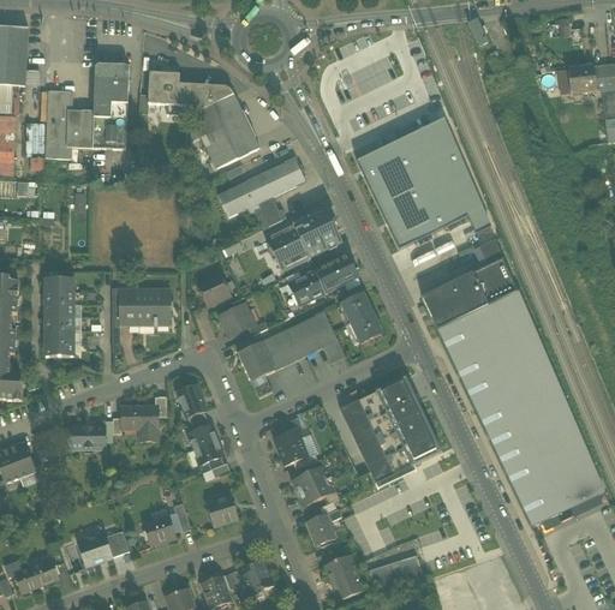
[(569,17),(560,17),(560,35),(571,34),(569,17)]
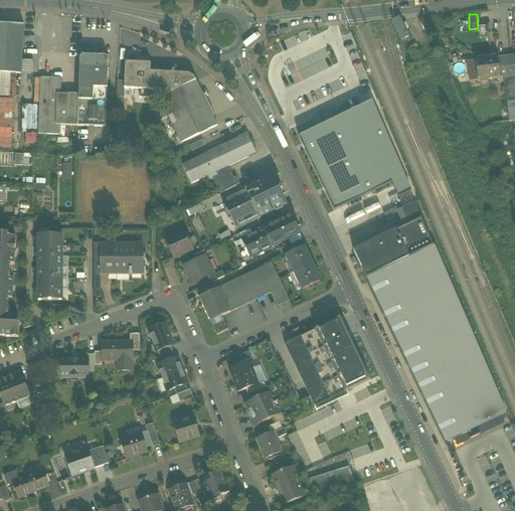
[(408,34),(399,16),(392,20),(402,38),(408,34)]
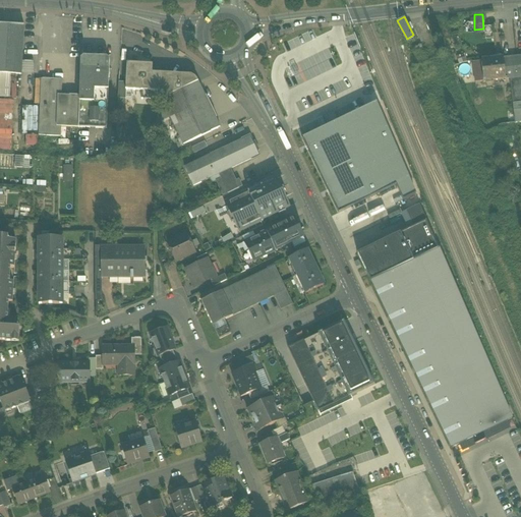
[(23,22),(0,20),(0,69),(10,70),(21,71),(21,59),(23,22)]
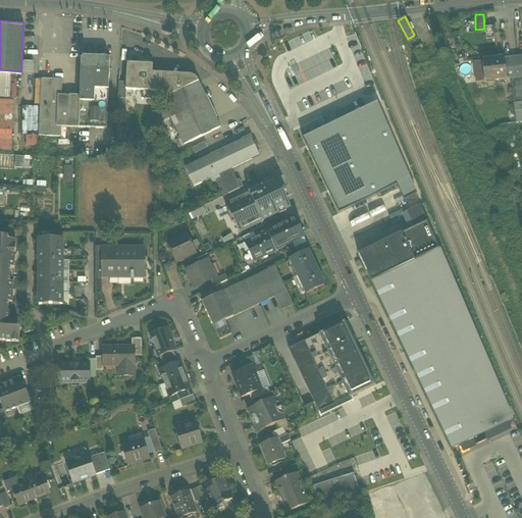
[(79,124),(107,125),(108,87),(109,73),(110,68),(109,67),(109,57),(107,54),(84,53),(81,55),(80,94),(80,98),(79,124)]
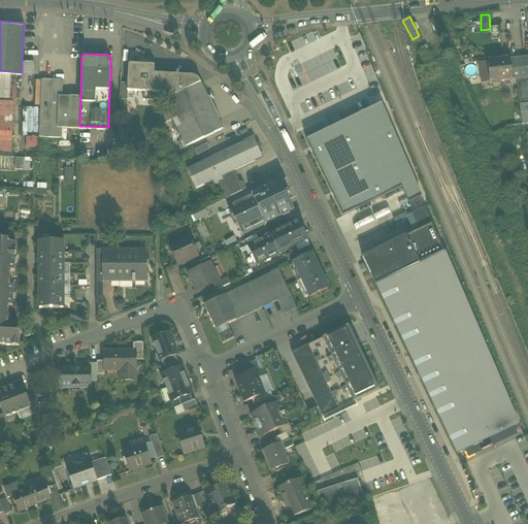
[(527,74),(527,54),(518,55),(520,75),(527,74)]
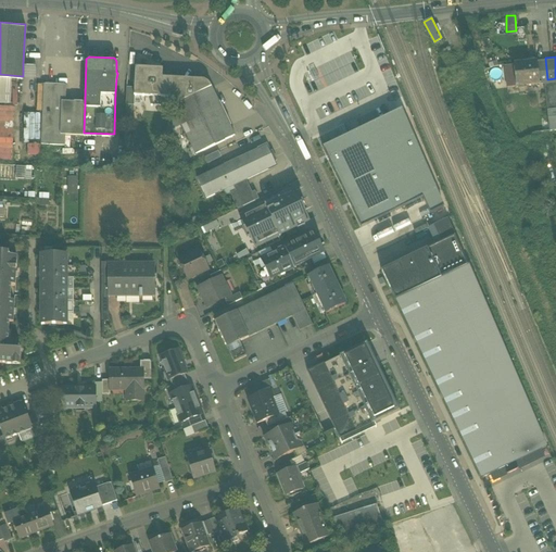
[(516,84),(539,80),(536,59),(536,58),(514,60),(514,62),(516,84)]
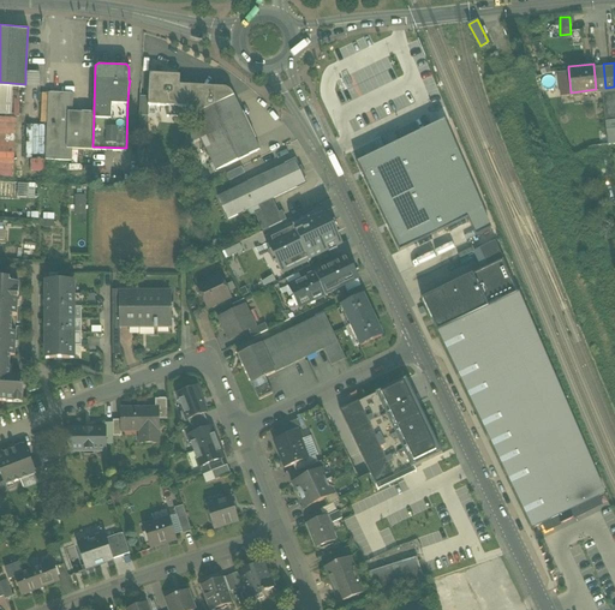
[(603,64),(593,65),(596,89),(602,89),(602,88),(605,88),(603,64)]
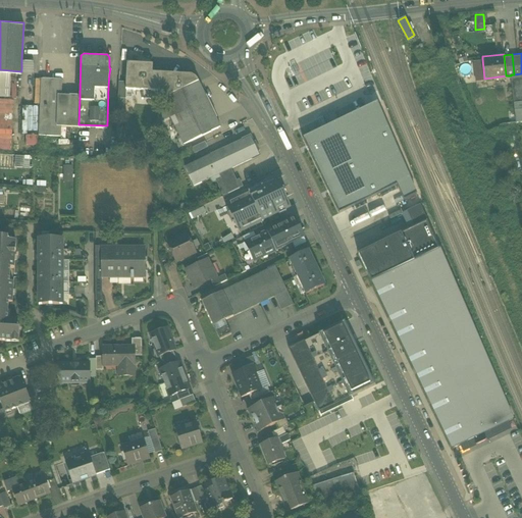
[(476,79),(484,79),(482,58),(473,59),(476,79)]
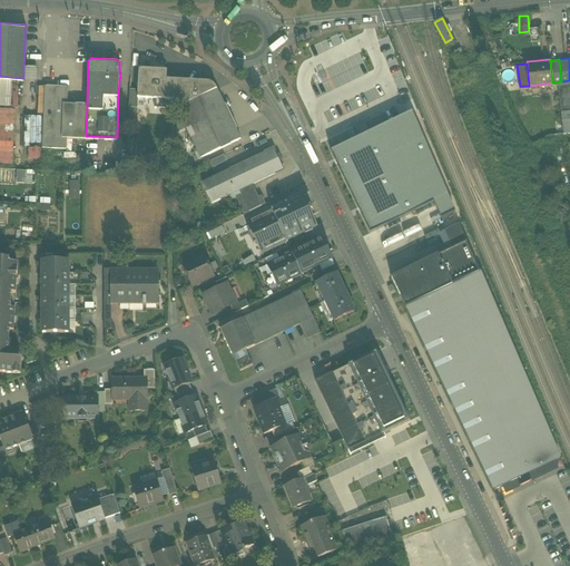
[(36,65),(23,65),(23,78),(36,78),(36,65)]
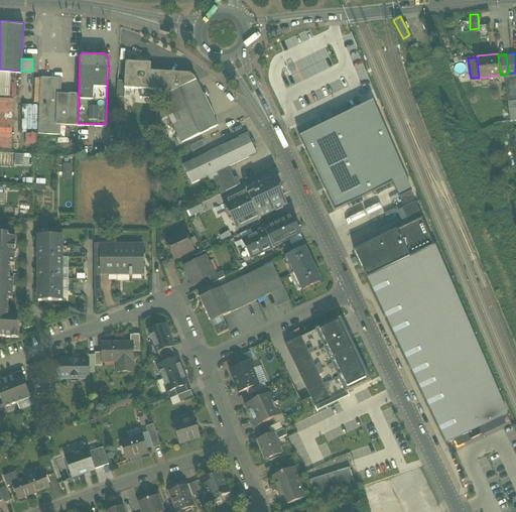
[(125,86),(149,88),(150,71),(151,60),(125,59),(124,79),(124,86),(125,86)]
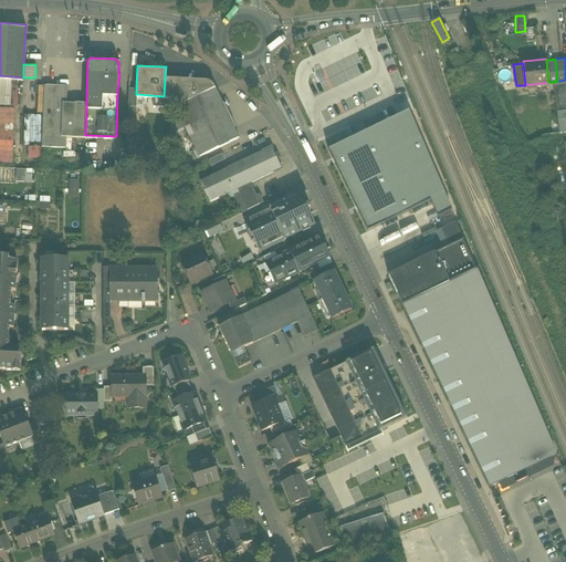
[(325,75),(321,65),(315,69),(320,79),(325,75)]
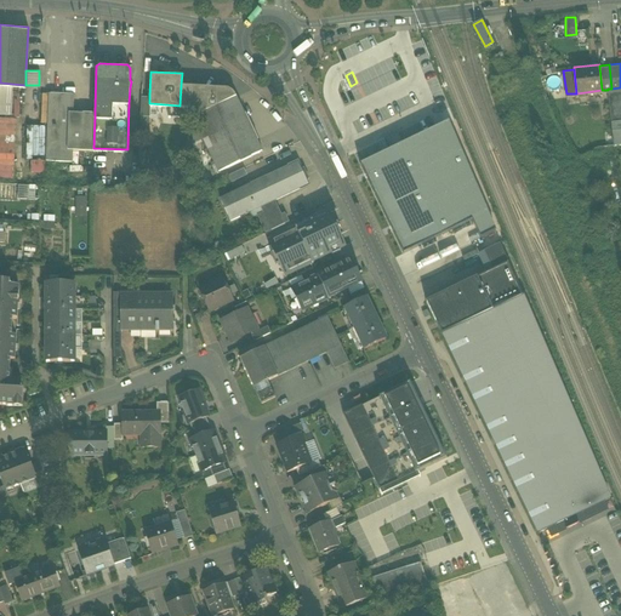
[(0,112),(11,113),(12,84),(0,83),(0,112)]
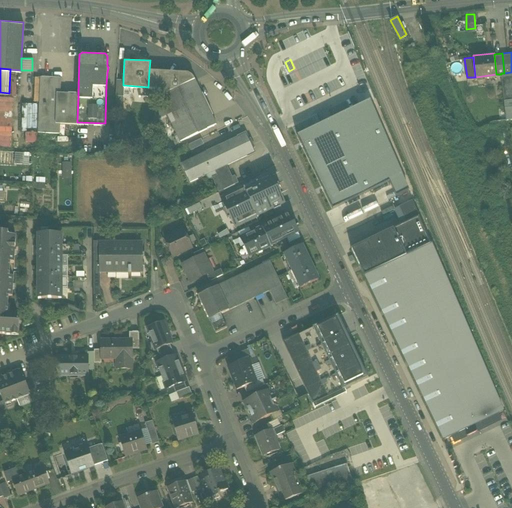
[(158,94),(180,140),(216,122),(194,77),(191,73),(149,70),(148,87),(164,88),(165,91),(158,94)]
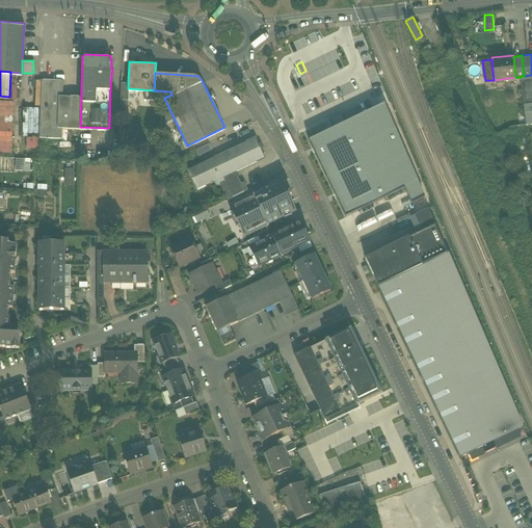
[(40,135),(62,136),(62,126),(67,127),(80,127),(81,100),(81,96),(62,95),(59,95),(60,88),(62,88),(63,78),(42,78),(40,135)]
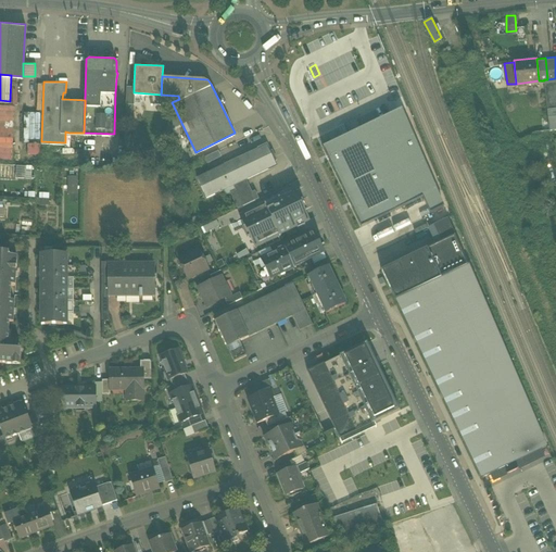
[(555,82),(544,84),(550,127),(555,127),(555,82)]
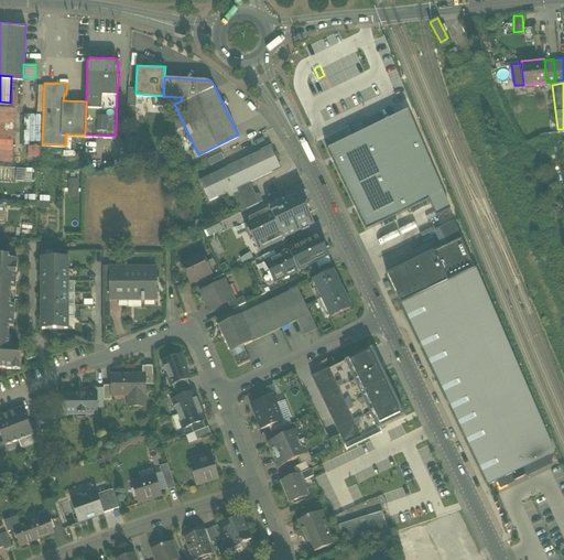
[(128,104),(136,104),(137,94),(136,94),(136,86),(128,85),(128,104)]
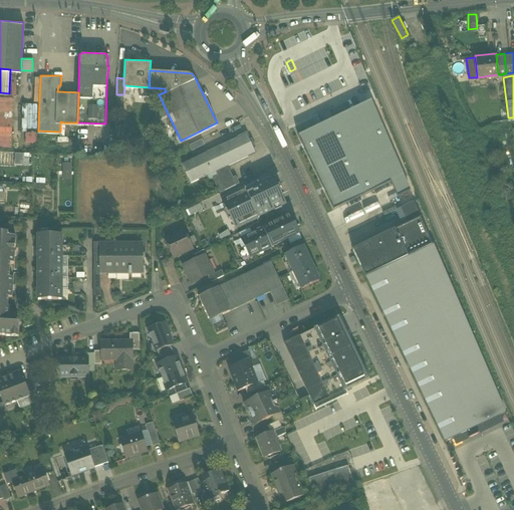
[(123,104),(123,94),(116,94),(115,103),(123,104)]
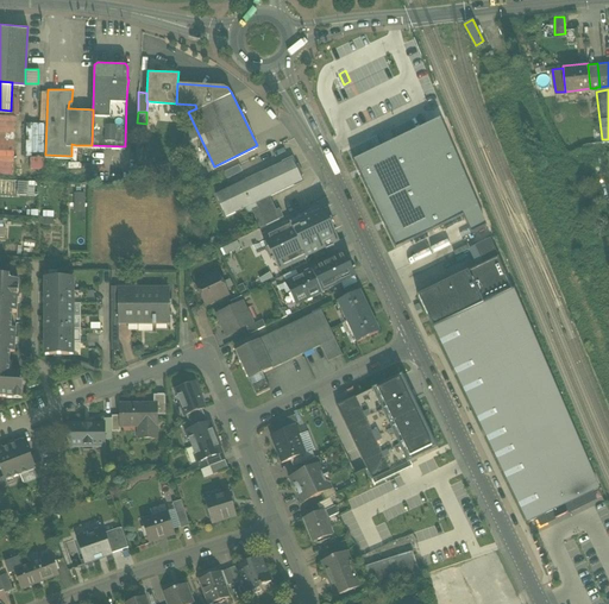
[(377,132),(382,143),(382,144),(376,146),(358,155),(353,158),(357,165),(358,169),(359,171),(382,218),(384,220),(385,224),(396,245),(463,213),(471,231),(485,224),(439,115),(395,137),(390,126),(383,130),(377,132)]
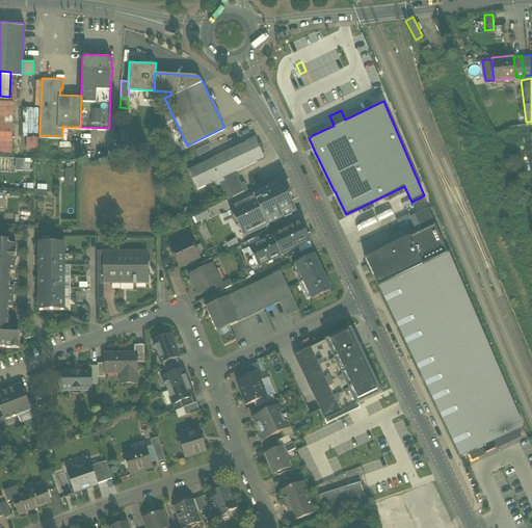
[(324,119),(327,127),(328,128),(334,126),(328,115),(324,119)]
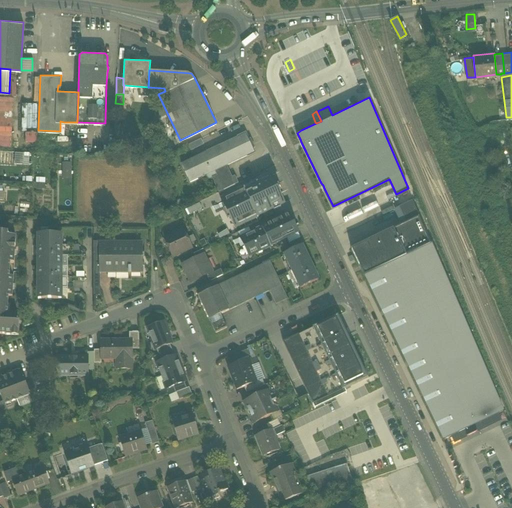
[(25,139),(37,138),(36,129),(25,129),(25,139)]
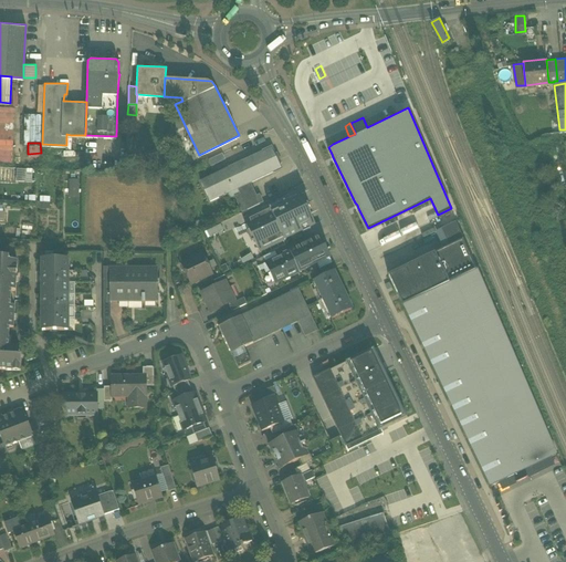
[(228,165),(238,186),(250,180),(280,166),(271,145),(228,165)]
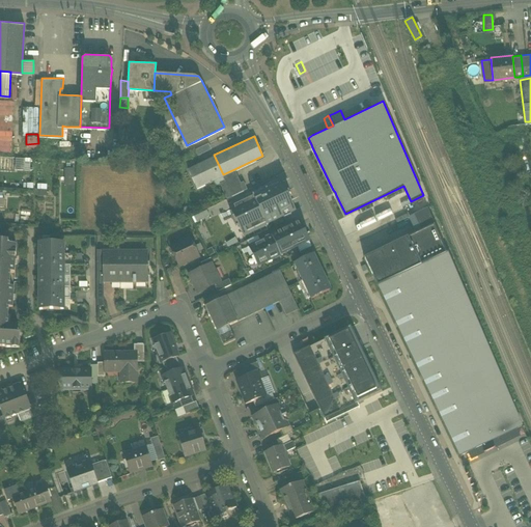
[(10,139),(0,138),(0,147),(10,148),(10,139)]
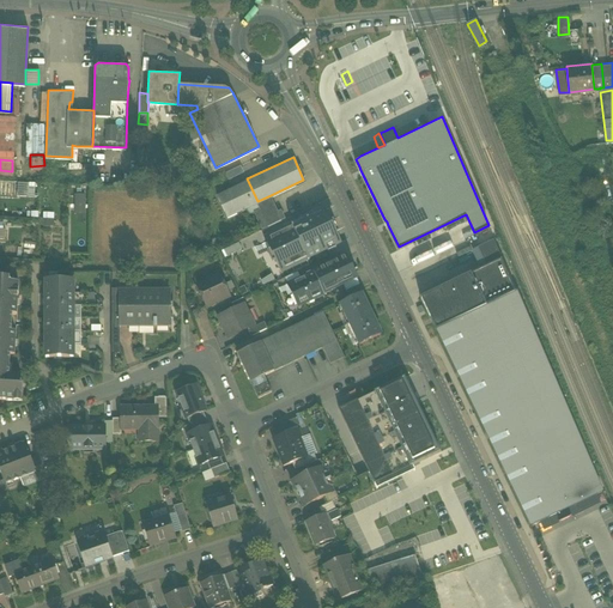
[(224,170),(228,178),(248,170),(243,162),(224,170)]
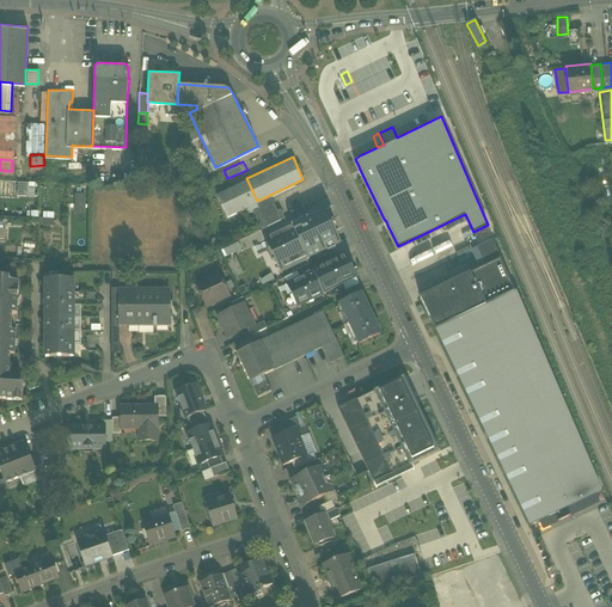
[(258,206),(256,201),(257,201),(246,178),(218,192),(227,214),(244,207),(246,212),(254,208),(258,206)]
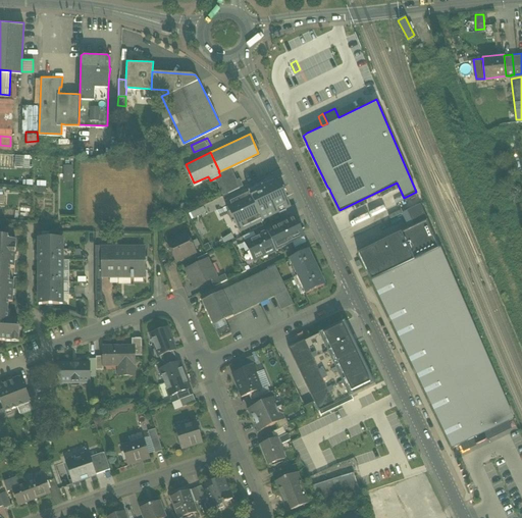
[(63,178),(72,177),(72,161),(63,161),(63,178)]
